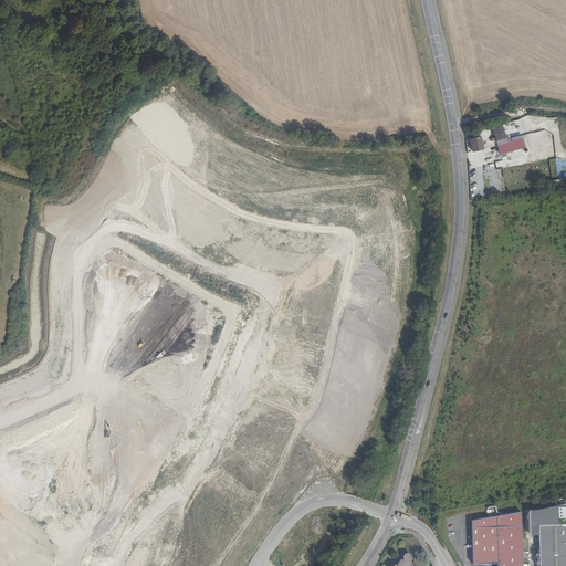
[(523,138),(519,119),(492,127),(498,145),(520,139),(523,138)]
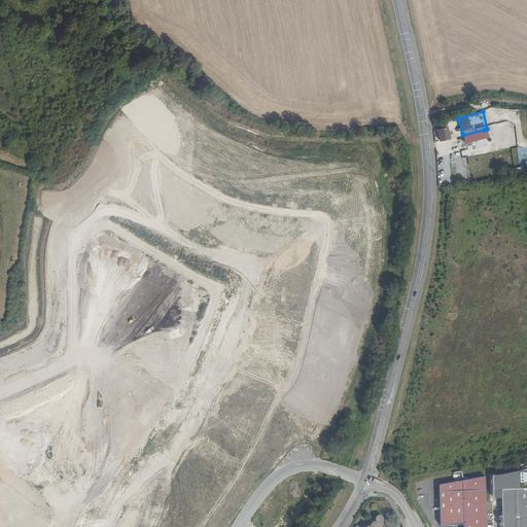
[(448,126),(437,129),(441,141),(451,138),(448,126)]
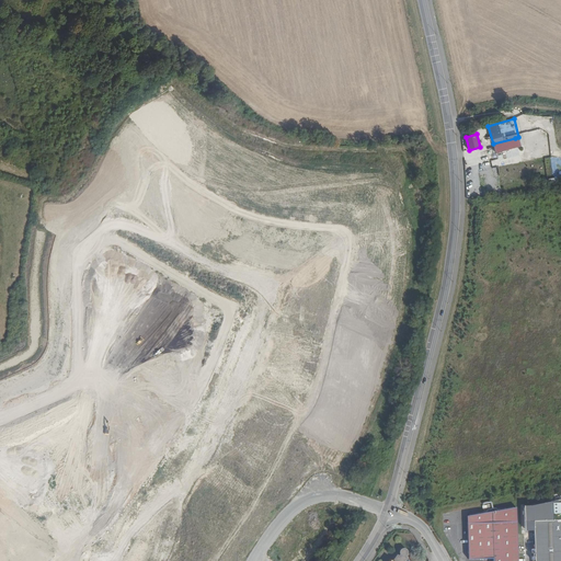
[(518,147),(515,138),(493,144),(495,153),(518,147)]
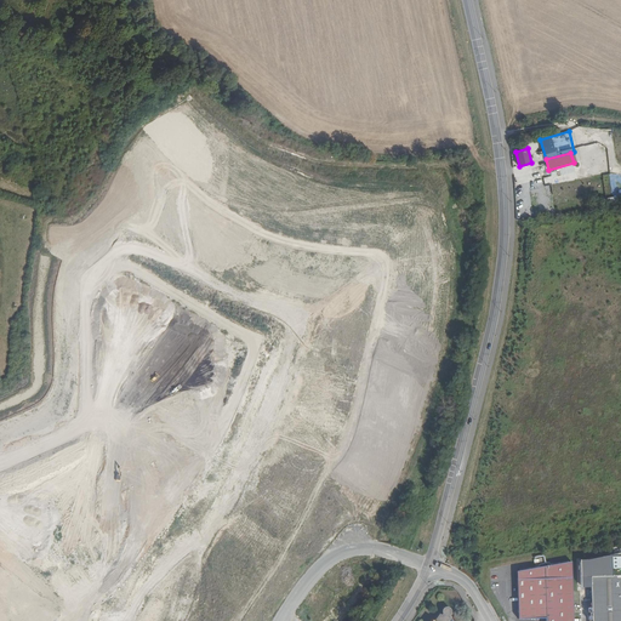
[(518,571),(518,579),(565,576),(573,576),(571,562),(518,571)]
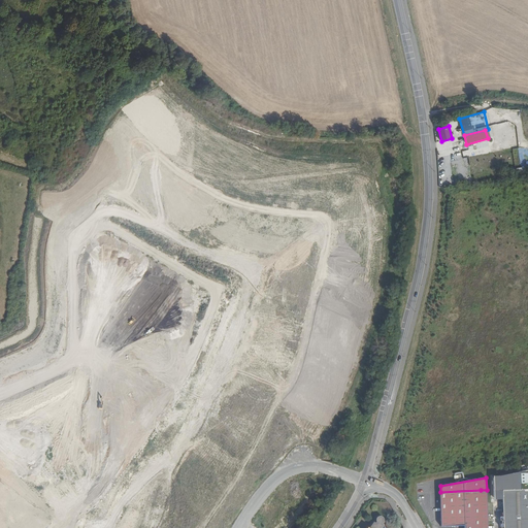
[(527,527),(527,489),(502,490),(502,527),(527,527)]
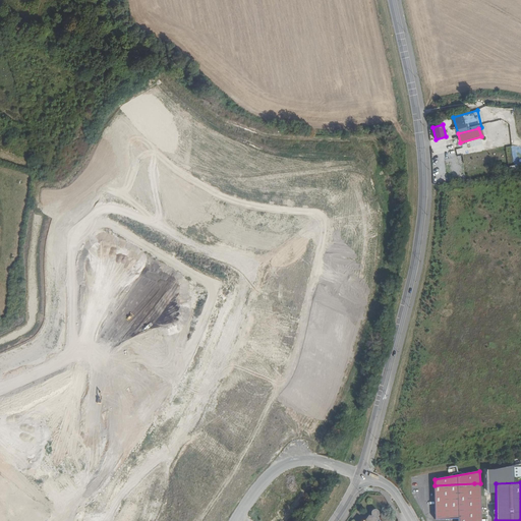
[(474,520),(474,483),(435,485),(436,519),(459,518),(458,520),(474,520)]
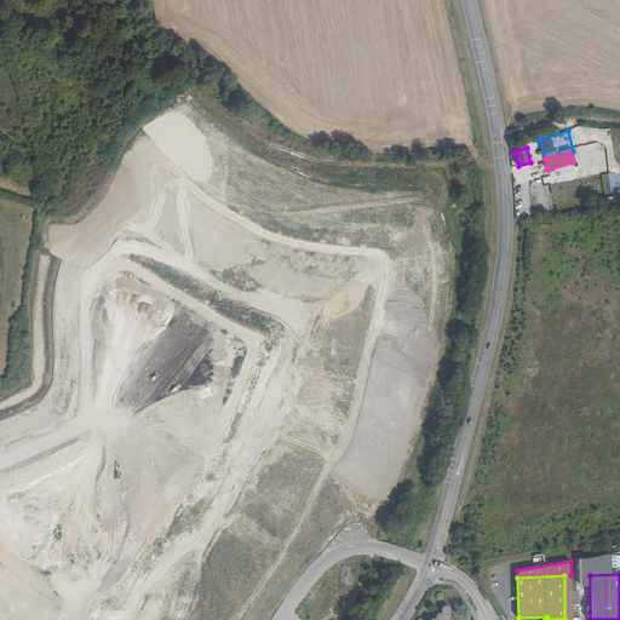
[(432,619),(431,619),(451,619),(449,615),(451,614),(452,610),(449,607),(446,608),(443,609),(442,613),(441,614),(440,614),(434,619),(432,619)]
